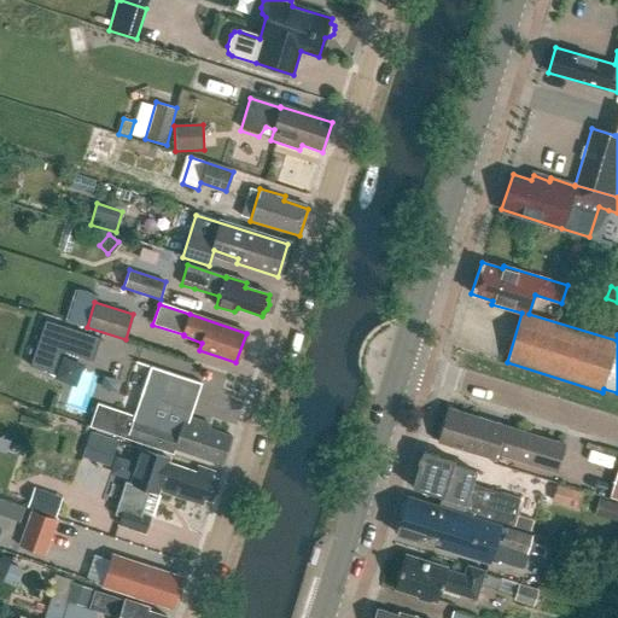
[(91,384),(103,342),(71,332),(58,374),(91,384)]
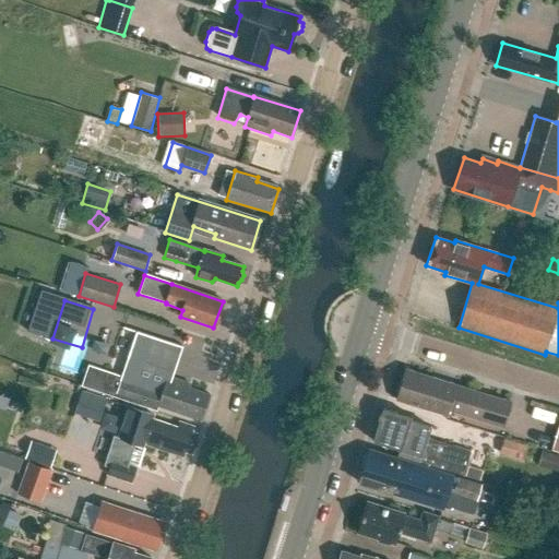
[(39,324),(52,329),(59,308),(47,304),(39,324)]
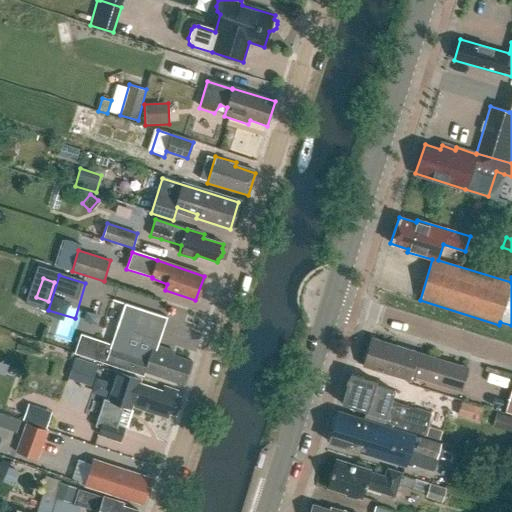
[(184,385),(192,362),(173,356),(174,352),(153,346),(149,358),(80,337),(75,355),(143,377),(144,372),(184,385)]
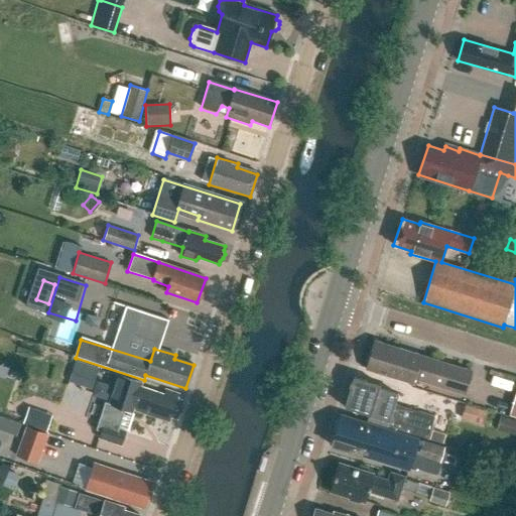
[(413,383),(414,379),(465,394),(472,371),(376,341),(367,369),(413,383)]
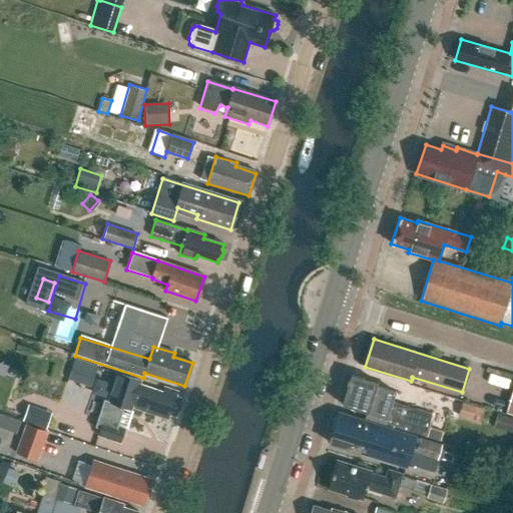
[(75,358),(68,379),(79,383),(86,362),(75,358)]
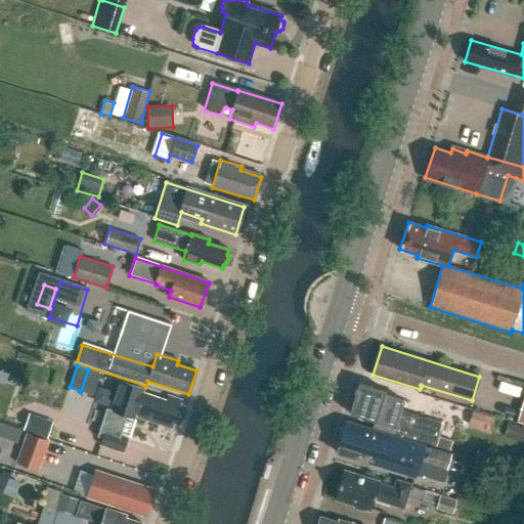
[(173,424),(178,425),(184,407),(179,406),(181,401),(168,397),(167,401),(143,394),(144,390),(122,384),(113,411),(107,410),(98,438),(104,440),(101,446),(124,453),(128,439),(121,437),(130,410),(137,413),(136,417),(172,429),(173,424)]
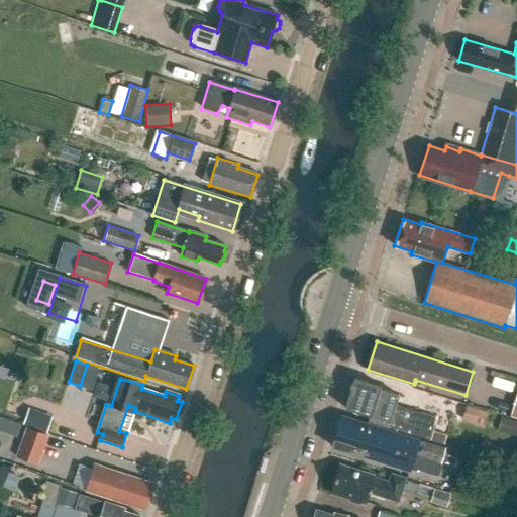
[(371,417),(369,424),(415,438),(415,437),(429,441),(436,420),(396,407),(399,397),(381,391),(382,388),(355,380),(346,409),(371,417)]
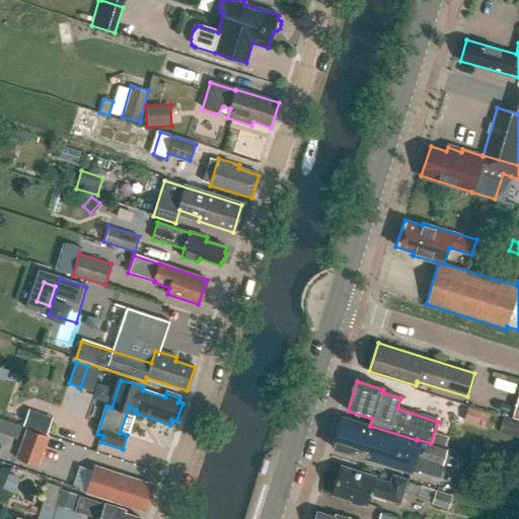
[(488,414),(467,408),(463,421),(484,427),(488,414)]
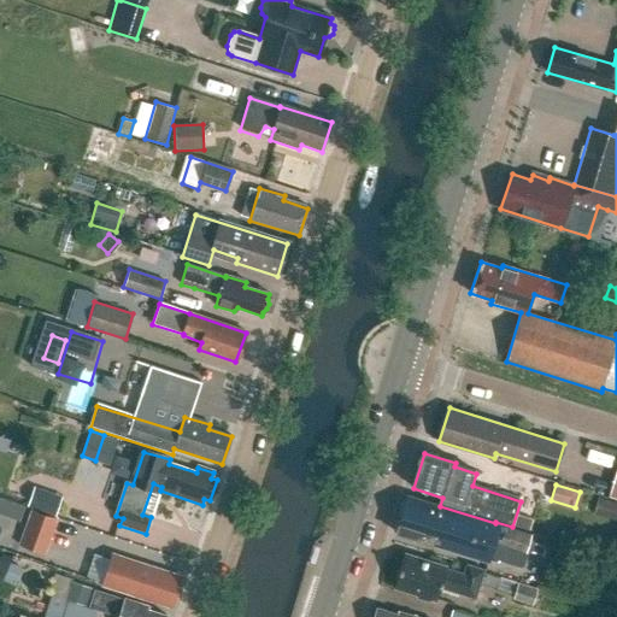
[(62,497),(34,487),(28,506),(56,516),(62,497)]
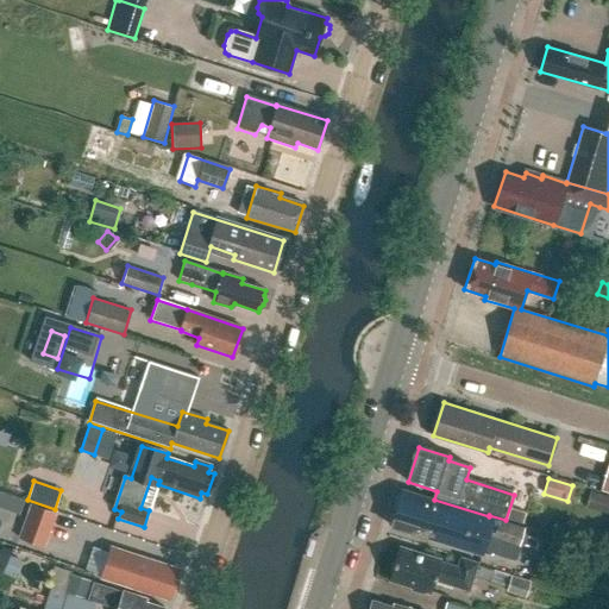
[(590,503),(608,508),(608,498),(592,494),(590,503)]
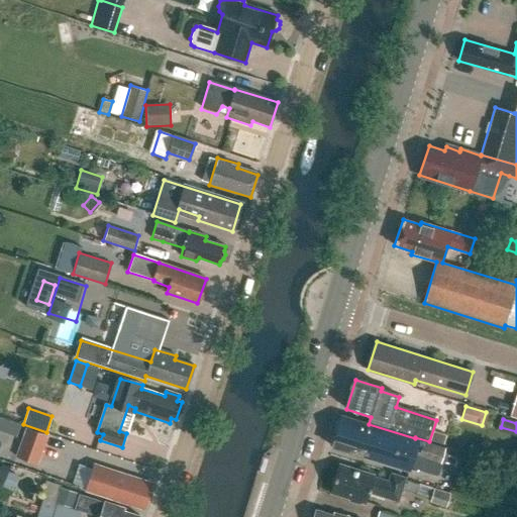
[(10,422),(6,433),(15,437),(19,426),(10,422)]
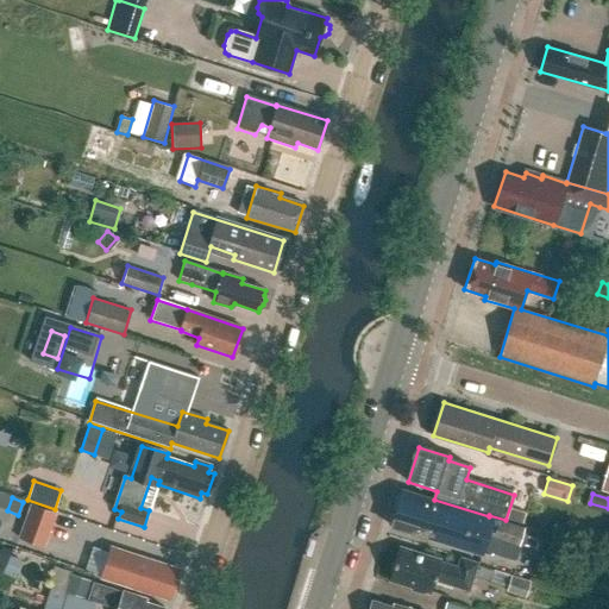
[(44,548),(57,513),(30,504),(18,539),(44,548)]
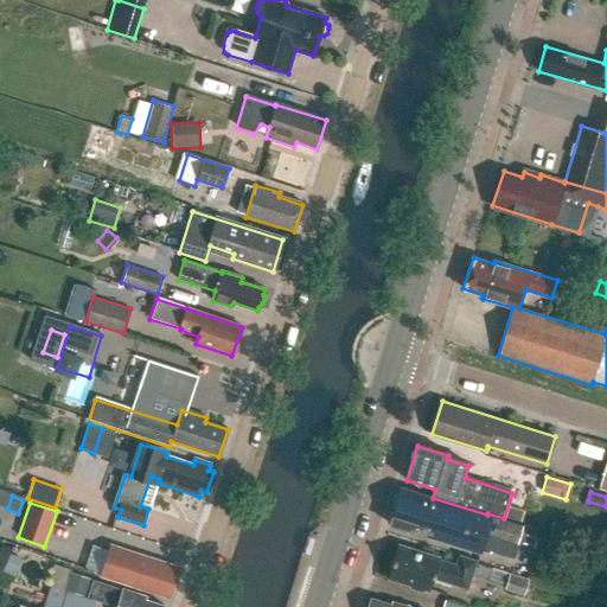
[(509,508),(505,517),(521,522),(524,512),(509,508)]
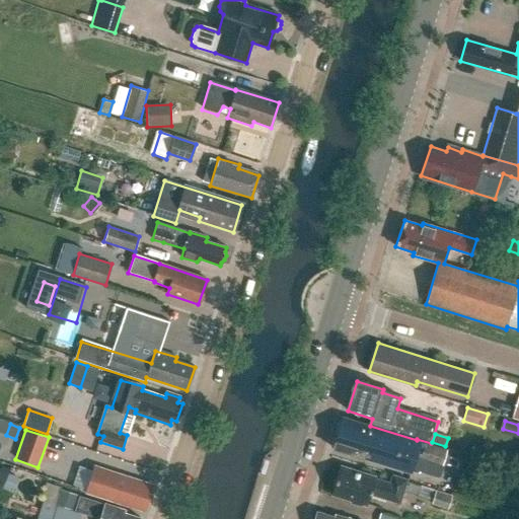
[(84,466),(76,463),(68,486),(76,489),(84,466)]
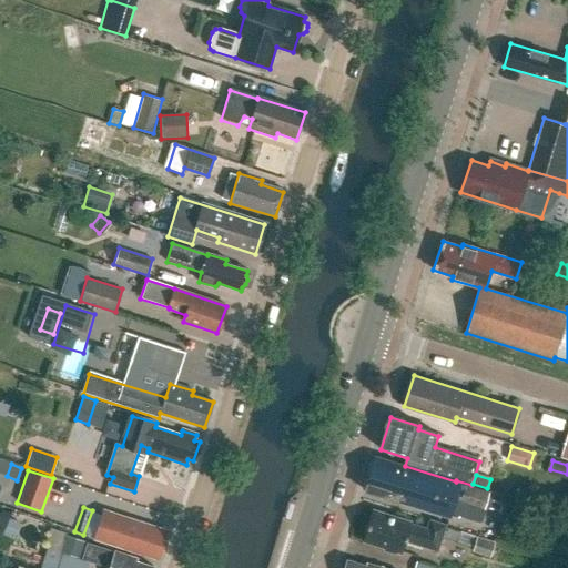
[(159,559),(166,534),(123,519),(122,523),(117,520),(118,517),(102,513),(94,538),(159,559)]
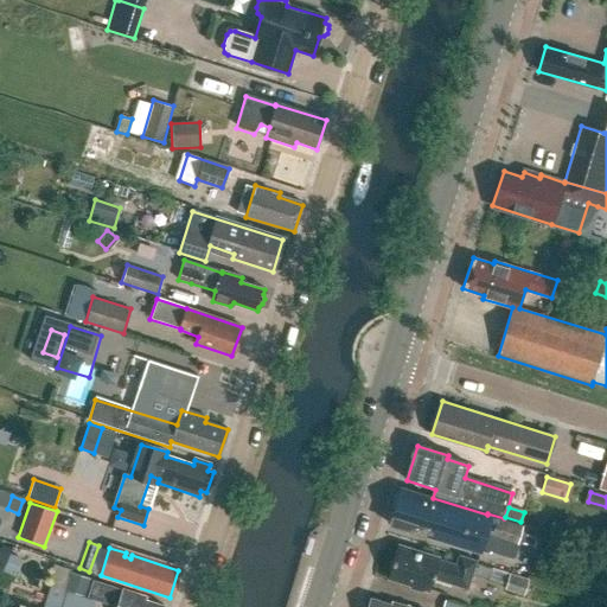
[(0,549),(0,569),(13,576),(21,560),(0,549)]
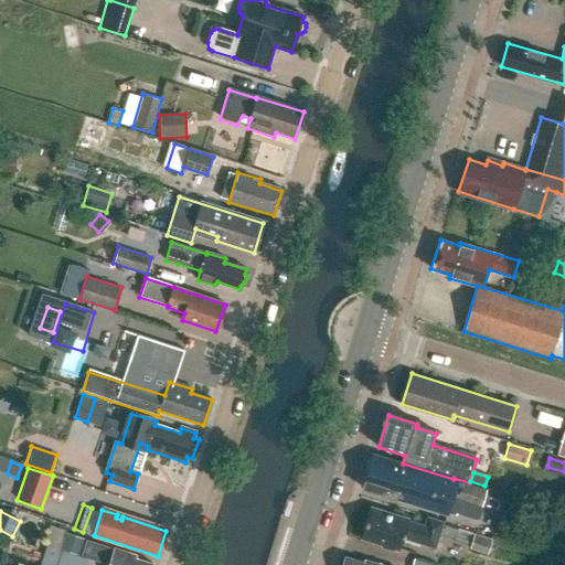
[(425,528),(371,511),(362,540),(383,546),(382,548),(394,552),(394,550),(401,552),(405,539),(436,548),(440,535),(454,539),(457,529),(428,519),(425,528)]
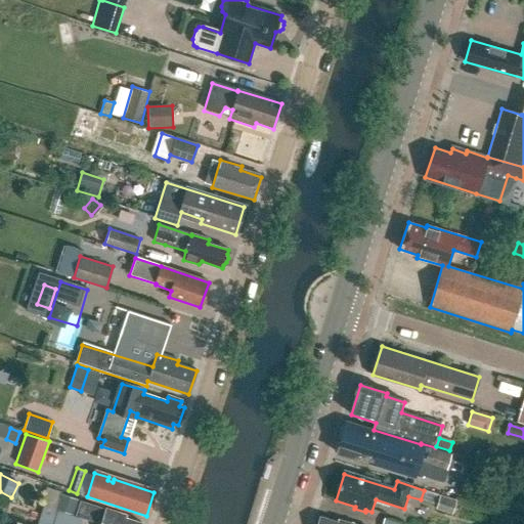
[(141,523),(126,518),(127,516),(61,494),(56,510),(98,523),(141,523)]
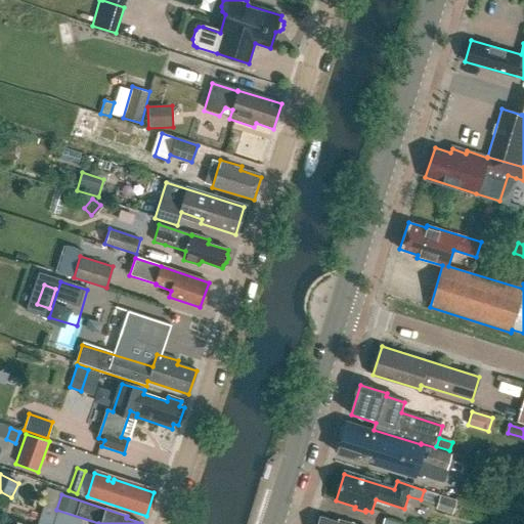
[(453,515),(457,501),(440,495),(436,509),(453,515)]
